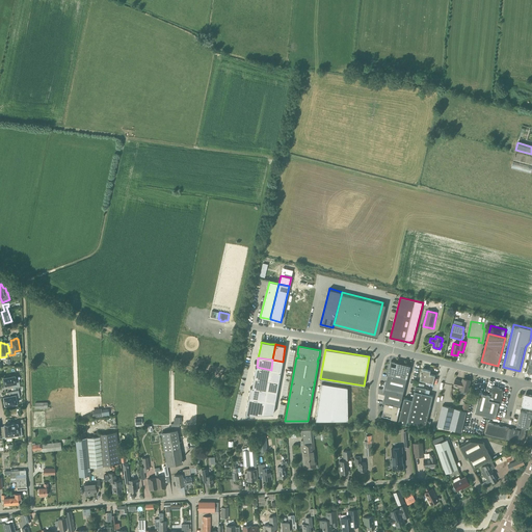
[(281,372),(283,362),(272,360),(271,370),(281,372)]
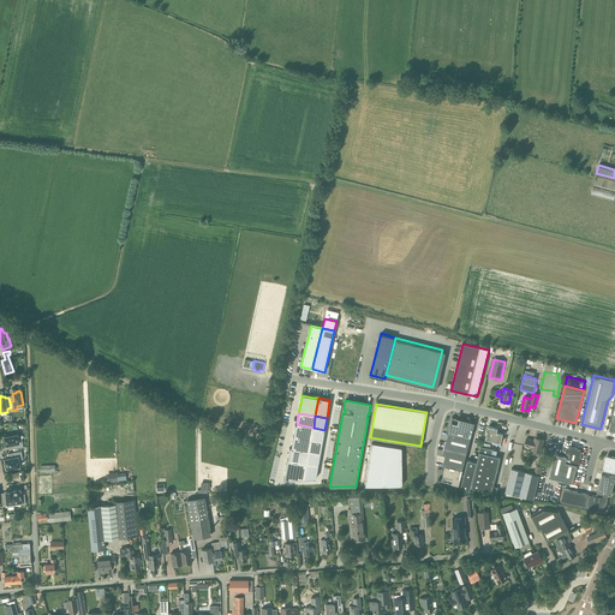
[(446,448),(467,454),(471,437),(475,423),(453,417),(449,431),(446,448)]
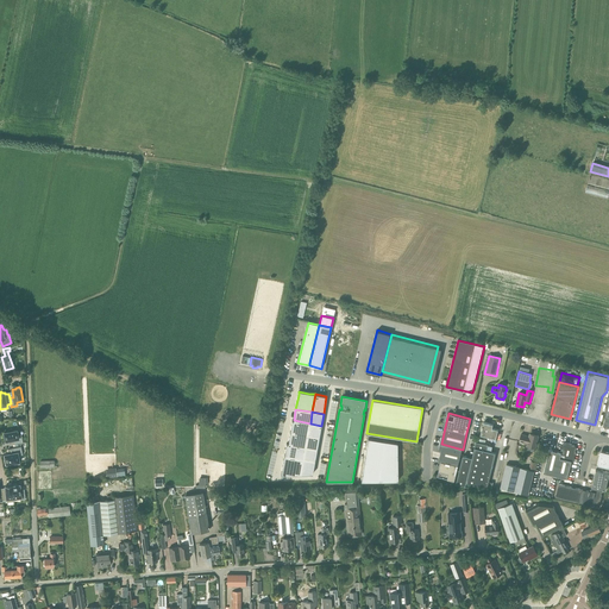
[(294,420),(293,420),(290,432),(308,435),(311,424),(294,420)]
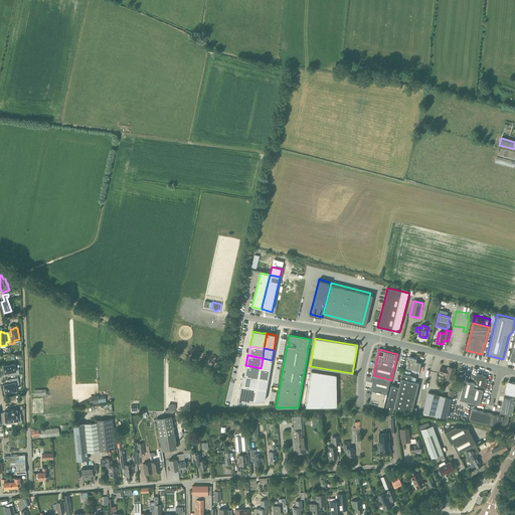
[(409,357),(406,368),(419,371),(421,363),(416,362),(417,359),(409,357)]
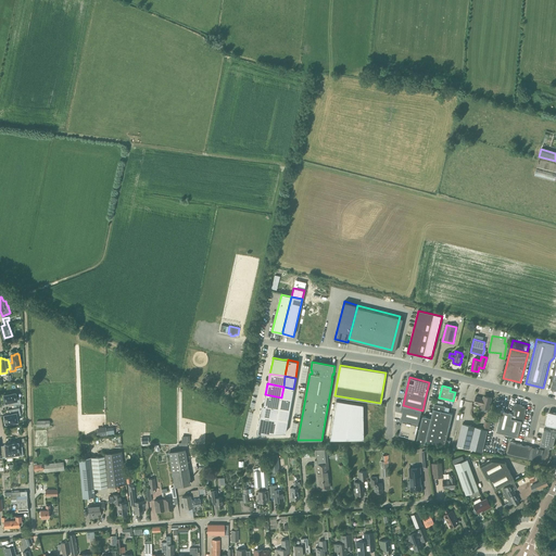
[(291,399),(293,389),(283,387),(281,397),(291,399)]
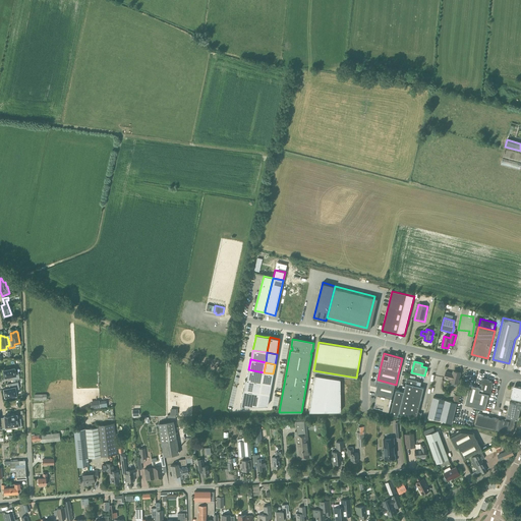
[(3,370),(4,371),(3,371),(4,373),(5,378),(12,377),(13,381),(20,379),(18,371),(15,372),(15,368),(3,370)]
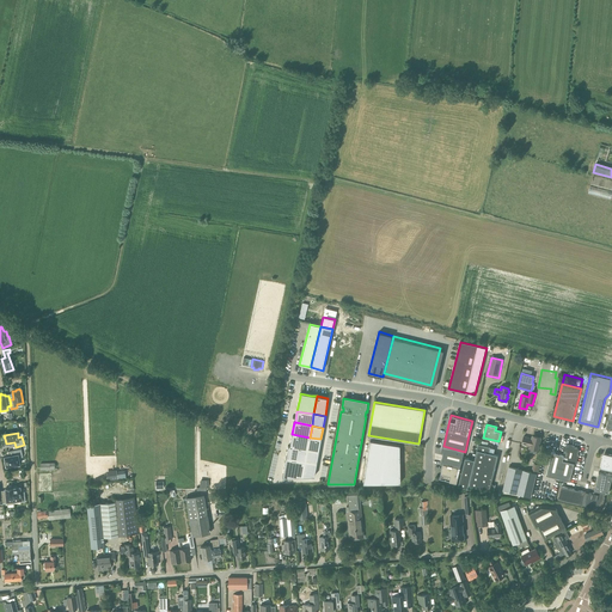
[(310,438),(292,434),(289,446),(307,450),(310,438)]
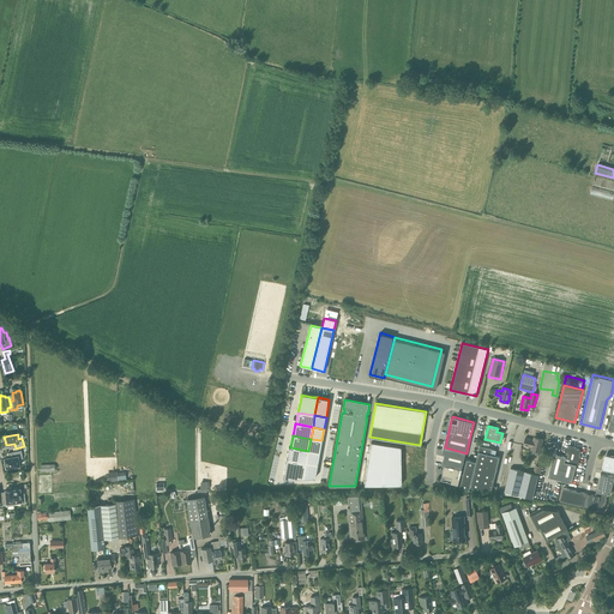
[(525,438),(524,445),(533,447),(531,450),(541,451),(541,447),(542,447),(542,446),(543,439),(535,437),(534,440),(525,438)]
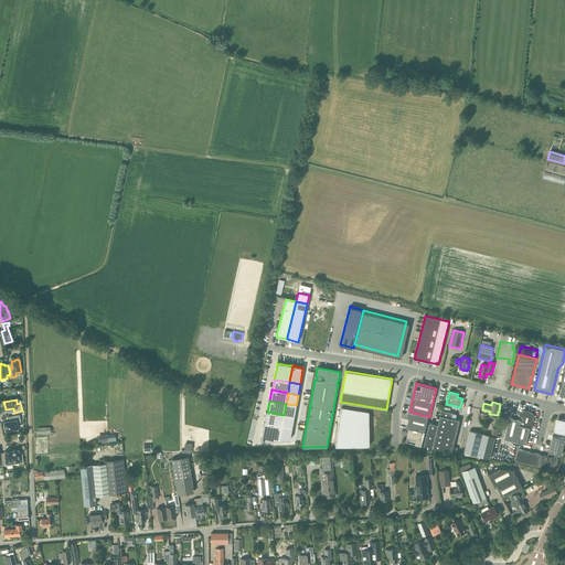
[(295,416),(296,405),(286,404),(284,415),(295,416)]
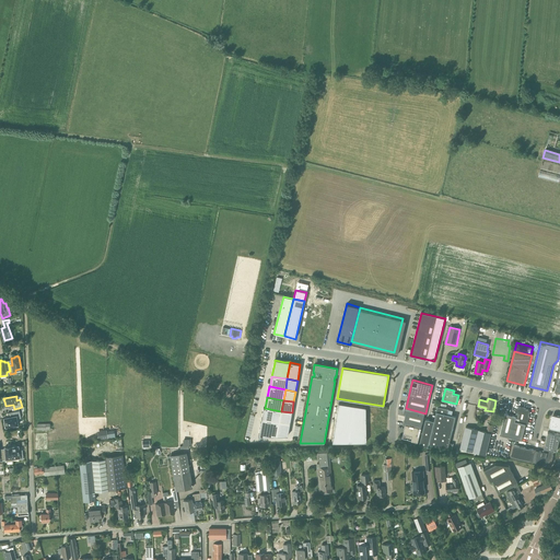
[(338,404),(331,443),(365,442),(365,407),(338,404)]
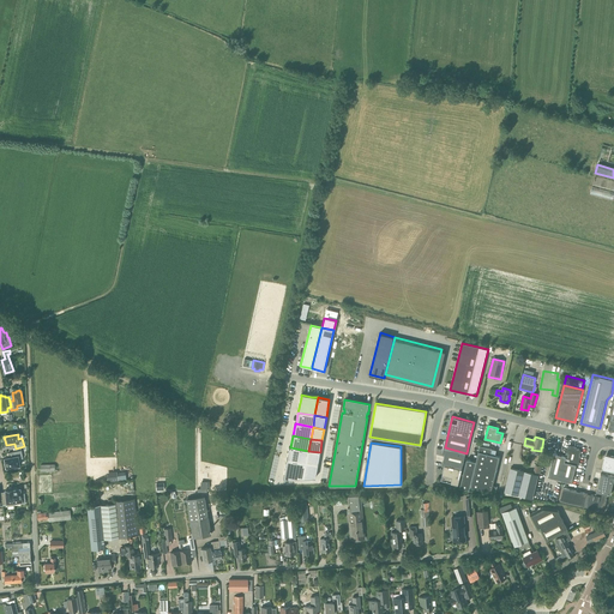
[(582,455),(577,447),(569,445),(566,457),(554,453),(548,477),(572,483),(577,465),(578,467),(582,455)]
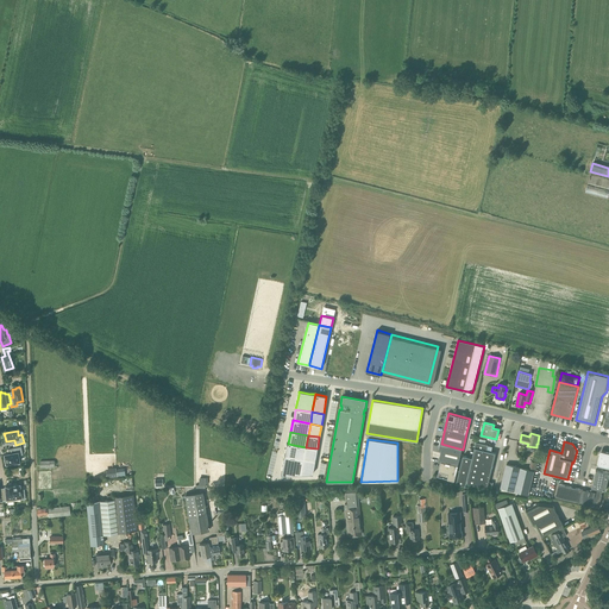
[(489,482),(496,453),(487,451),(489,445),(477,443),(472,458),(466,483),(493,489),(494,483),(489,482)]
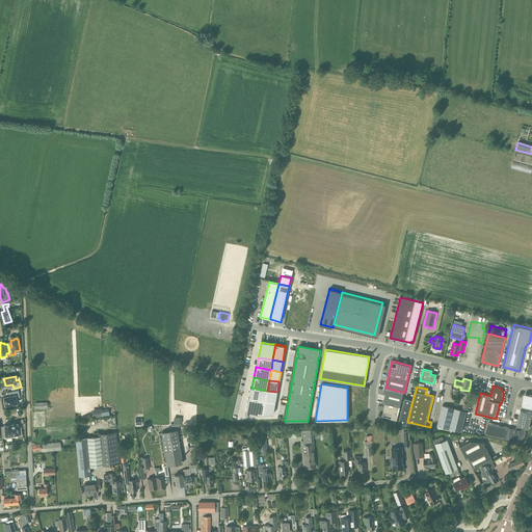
[(251,388),(250,388),(248,398),(265,400),(267,391),(251,388)]
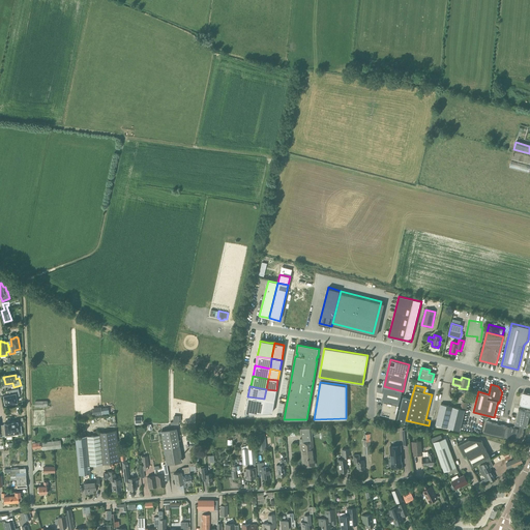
[(384,386),(382,392),(383,392),(383,391),(384,391),(382,402),(383,401),(384,401),(381,414),(395,418),(400,405),(399,405),(403,391),(384,386)]
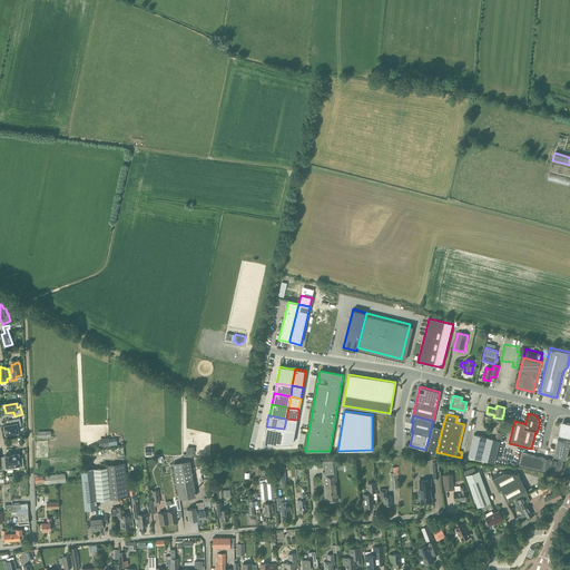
[(5,425),(5,426),(3,426),(5,431),(6,431),(7,434),(13,433),(15,435),(19,434),(18,426),(21,425),(20,425),(20,423),(21,423),(20,419),(12,420),(13,424),(5,425)]
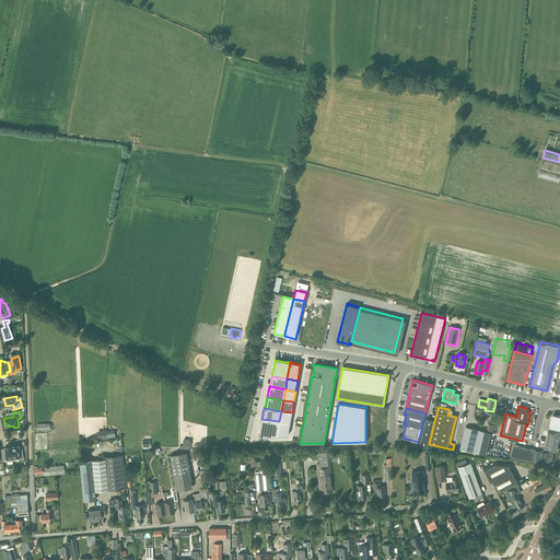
[(290,423),(292,412),(281,411),(279,421),(290,423)]
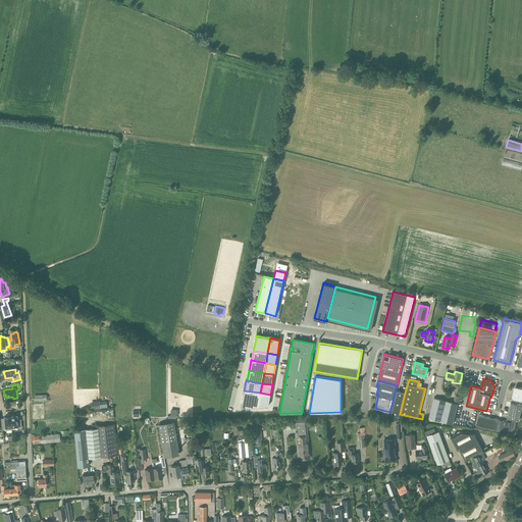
[(521,387),(518,387),(514,389),(512,399),(521,401),(521,387)]
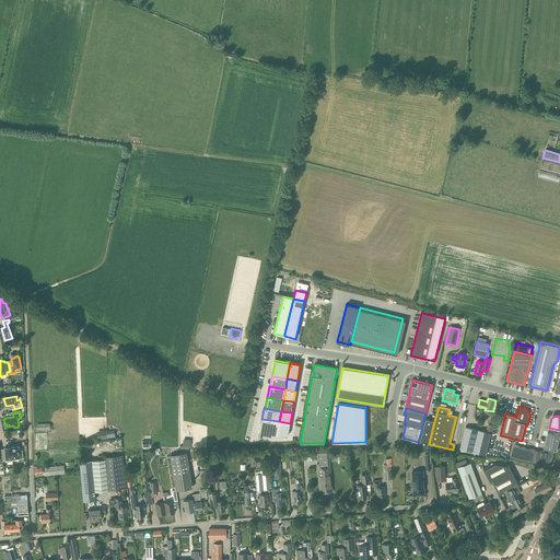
[(261,419),(258,436),(277,436),(279,421),(261,419)]
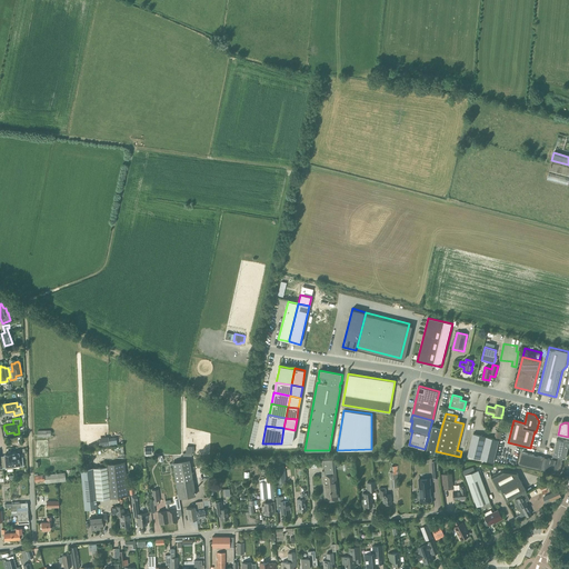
[(436,451),(441,428),(432,426),(426,452),(435,455),(436,451)]
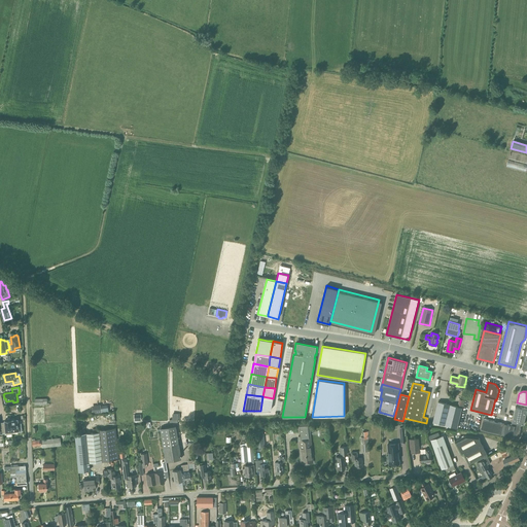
[(271,411),(273,398),(262,396),(260,411),(271,411)]
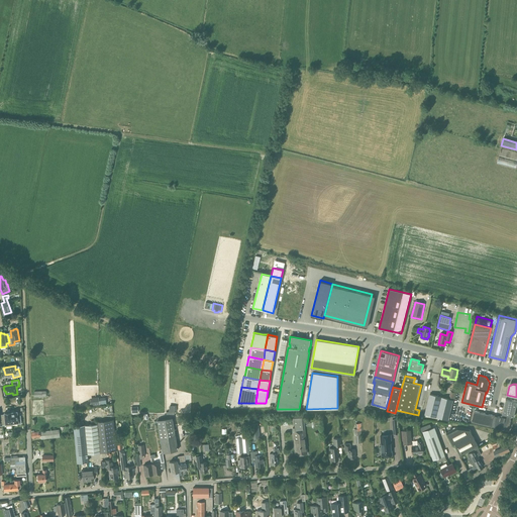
[(430,394),(425,414),(448,420),(453,400),(430,394)]
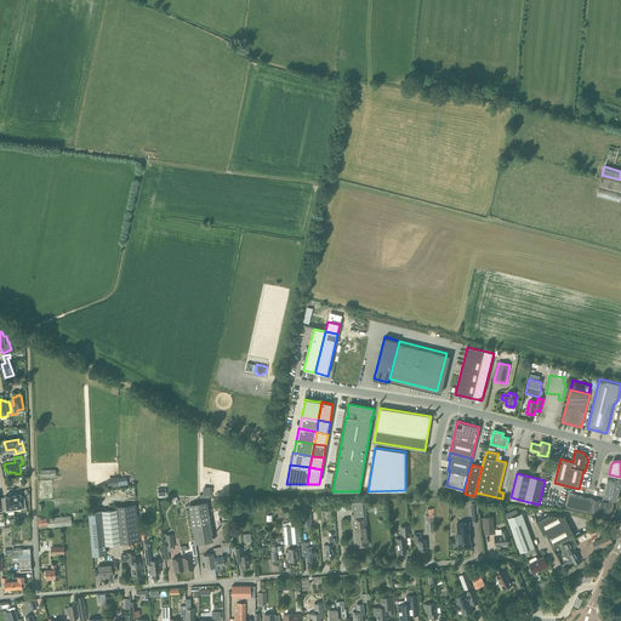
[(602,501),(591,499),(587,512),(611,518),(615,500),(617,501),(620,486),(620,482),(608,479),(603,500),(602,501)]
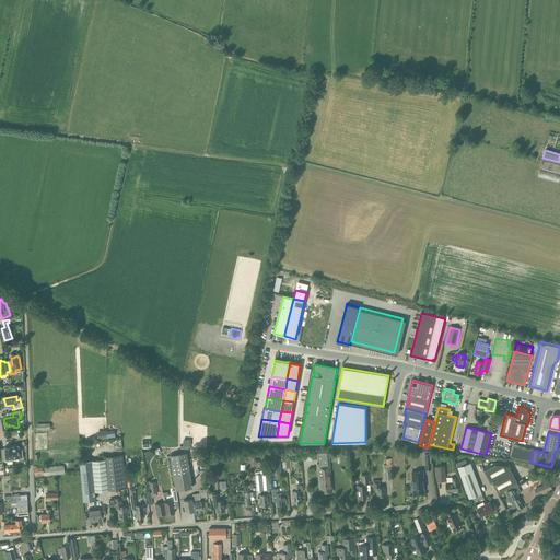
[(8,445),(8,447),(6,447),(6,448),(2,450),(3,461),(7,461),(7,462),(13,462),(13,461),(13,458),(12,445),(8,445)]
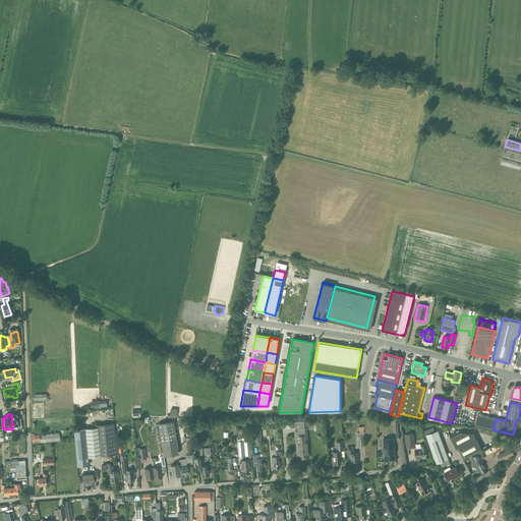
[(14,415),(14,414),(11,414),(12,426),(18,425),(18,427),(21,427),(20,416),(17,416),(17,415),(14,415)]
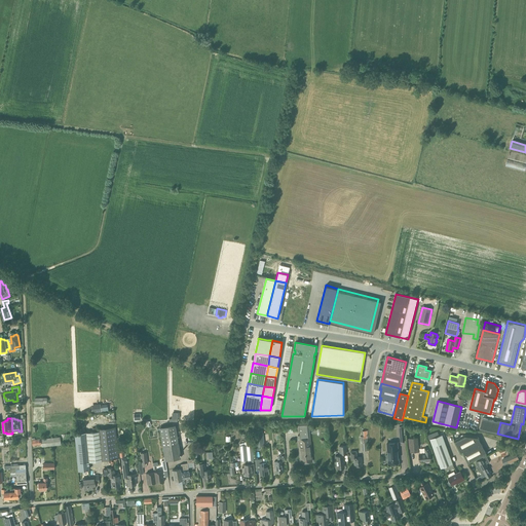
[(497,434),(500,422),(483,418),(480,429),(497,434)]
